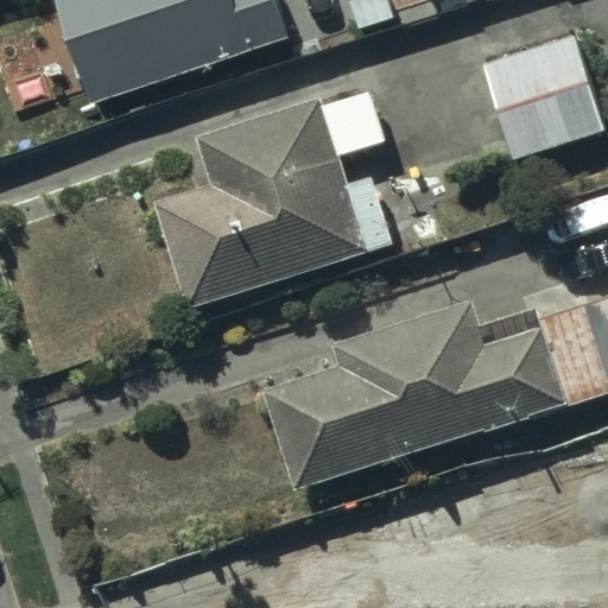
[(59,0),(94,96),(287,29),(277,0),(59,0)]
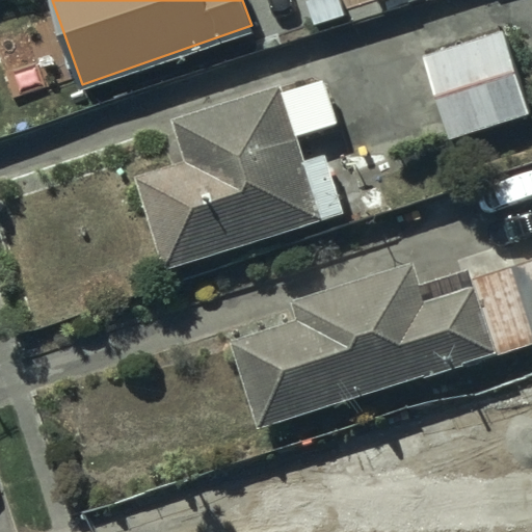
[(420,57),(444,139),(526,114),(502,32),(420,57)]
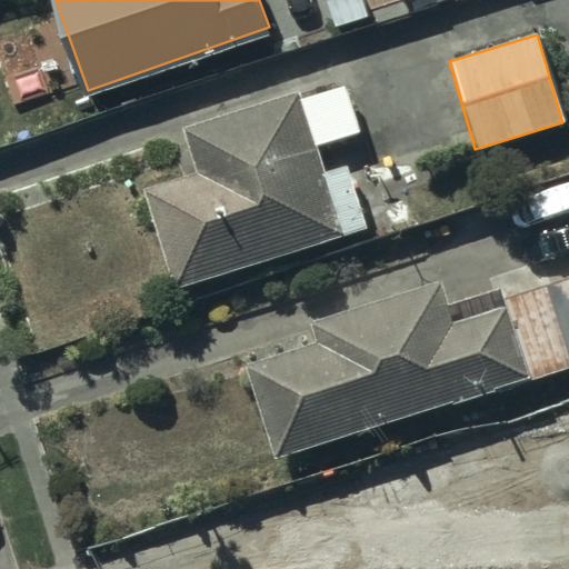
[(348,169),(322,176),(316,150),(357,138),(343,92),(299,105),(296,97),(180,130),(193,173),(141,189),(170,290),(341,240),(340,235),(366,228),(348,169)]
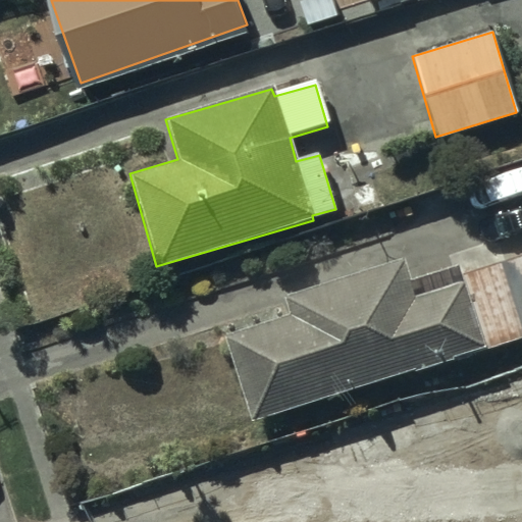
[(521,257),(461,278),(459,269),(411,283),(405,262),(282,298),(288,318),(223,337),(248,422),(483,353),(521,338),(521,257)]
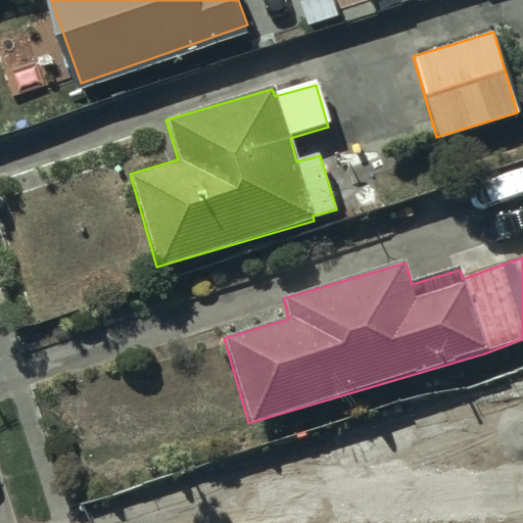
[(522,369),(397,406),(413,458),(522,425),(522,369)]
